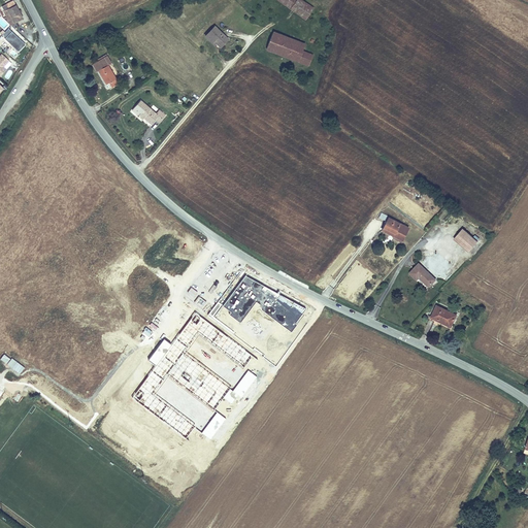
[(21,17),(13,2),(9,4),(6,0),(0,3),(8,23),(21,17)]
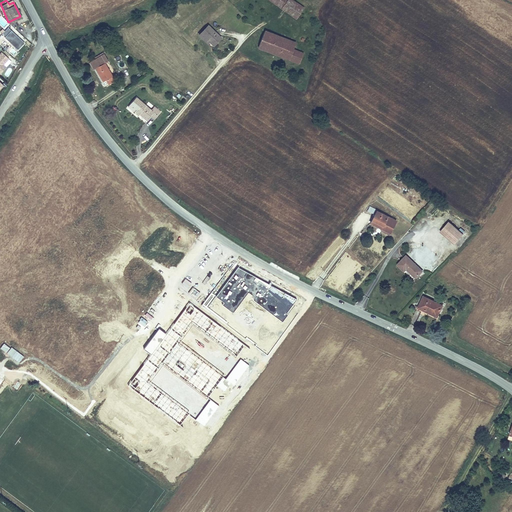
[(268,0),(281,9),(287,0),(268,0)]
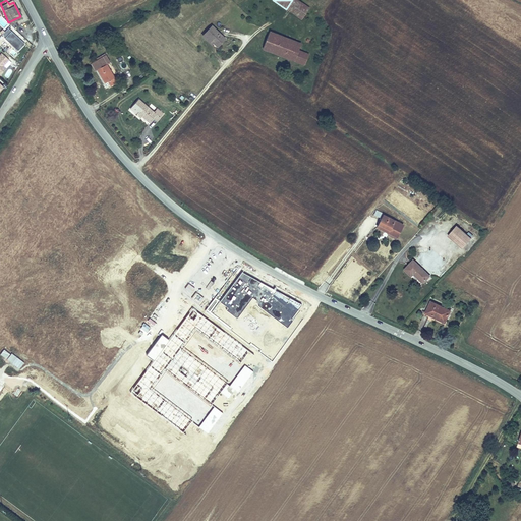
[(296,0),(292,0),(286,9),(299,17),(306,7),(296,0)]
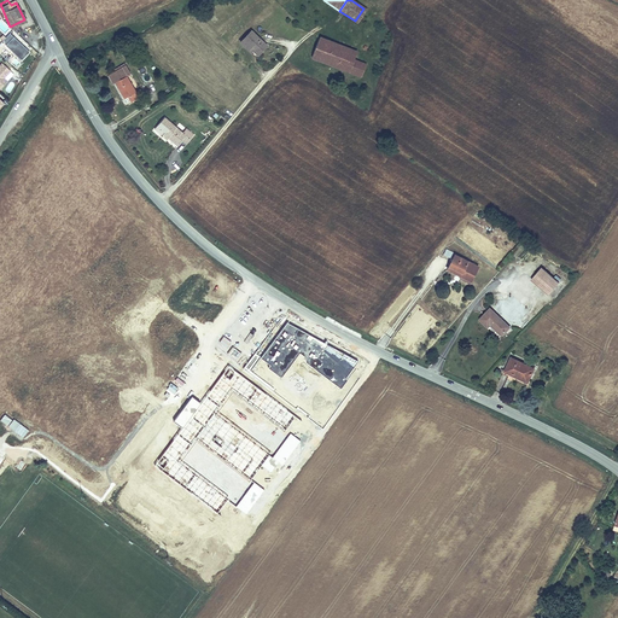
[(250,29),(239,41),(248,48),(251,45),(258,52),(266,45),(250,29)]
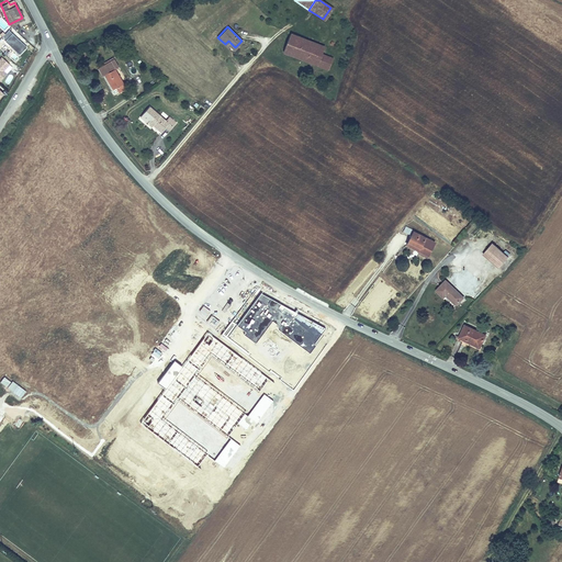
[(27,47),(10,31),(3,37),(7,40),(6,42),(20,55),(27,47)]
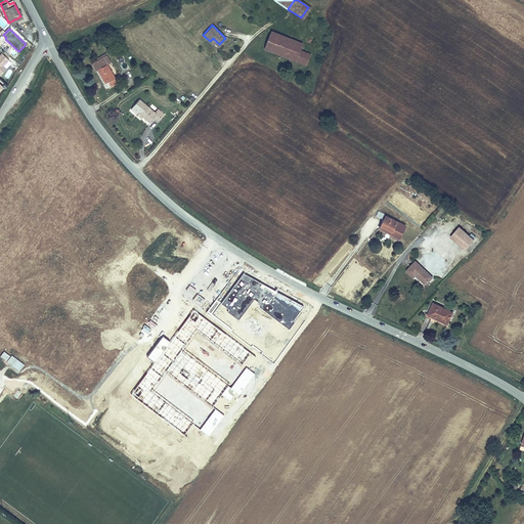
[(270,32),(263,48),(304,66),(308,56),(299,52),(301,45),(270,32)]
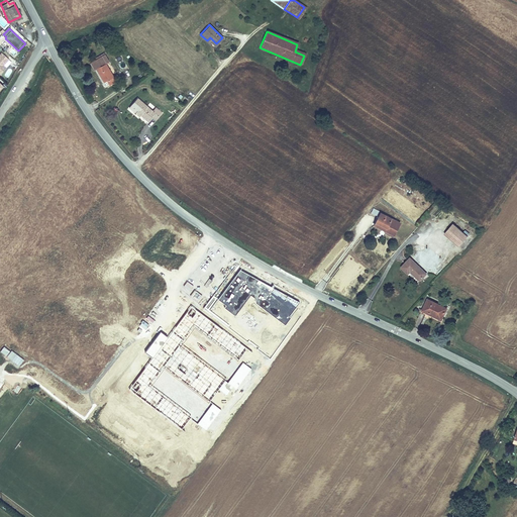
[(210,37),(207,40),(214,46),(216,43),(210,37)]
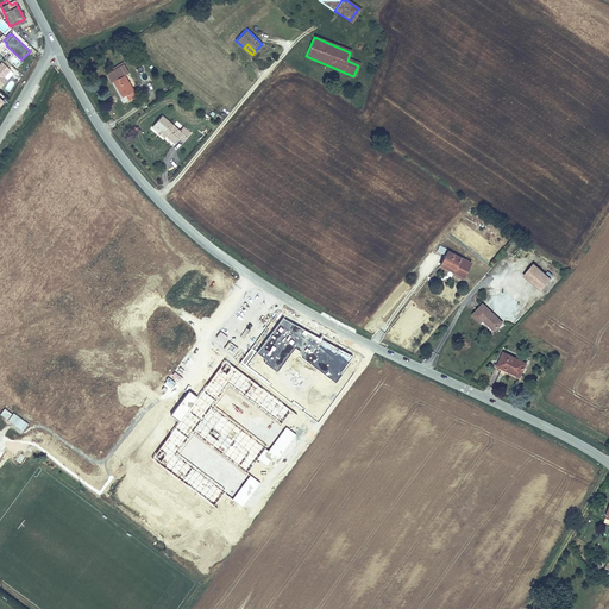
[(0,85),(0,86),(7,79),(2,75),(10,68),(1,61),(0,62),(0,85)]
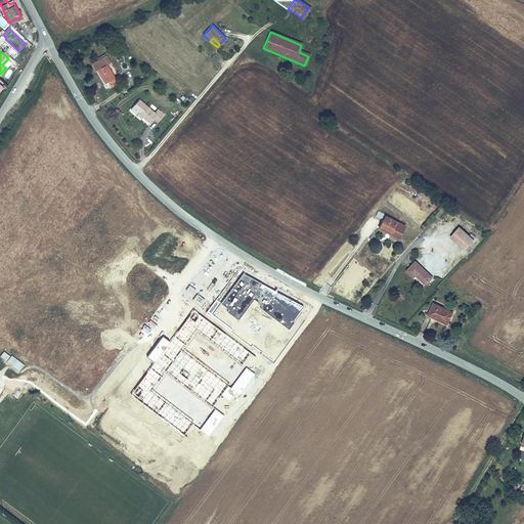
[(108,87),(121,80),(119,75),(112,79),(103,63),(110,60),(104,52),(89,61),(102,83),(105,81),(108,87)]
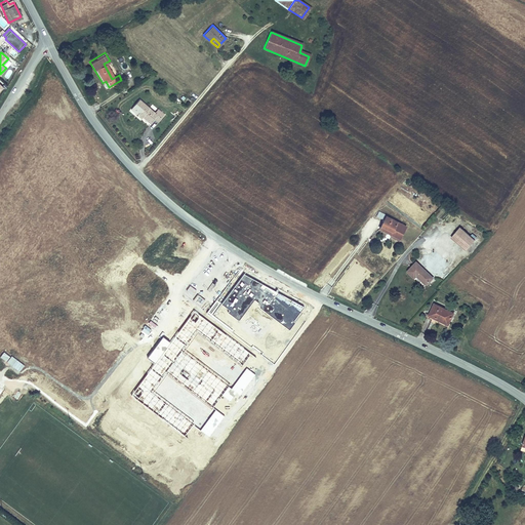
[(11,62),(8,58),(2,65),(6,68),(11,62)]
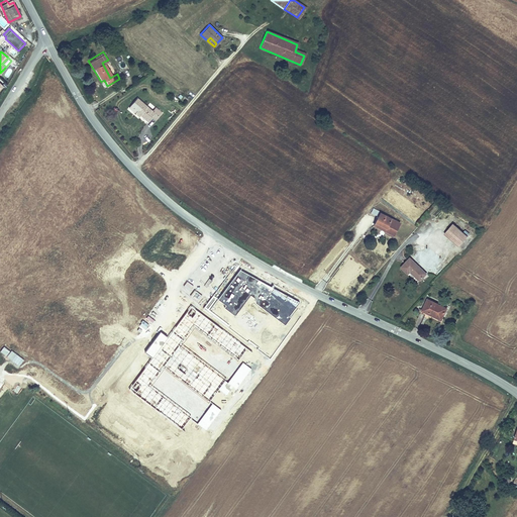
[(154,118),(161,111),(156,106),(152,110),(137,97),(129,106),(138,114),(141,112),(147,118),(150,114),(154,118)]
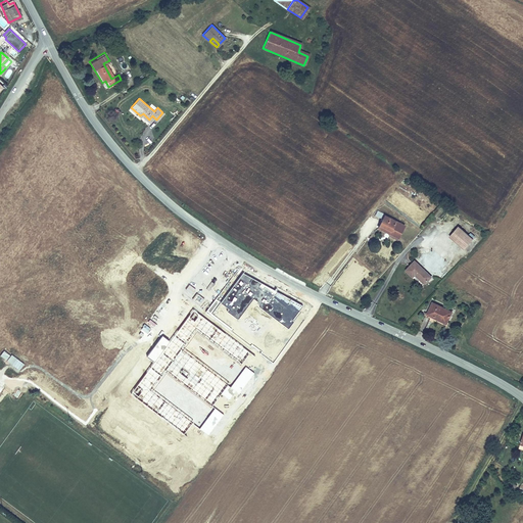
[(406,226),(385,215),(378,228),(389,234),(388,236),(397,241),(406,226)]
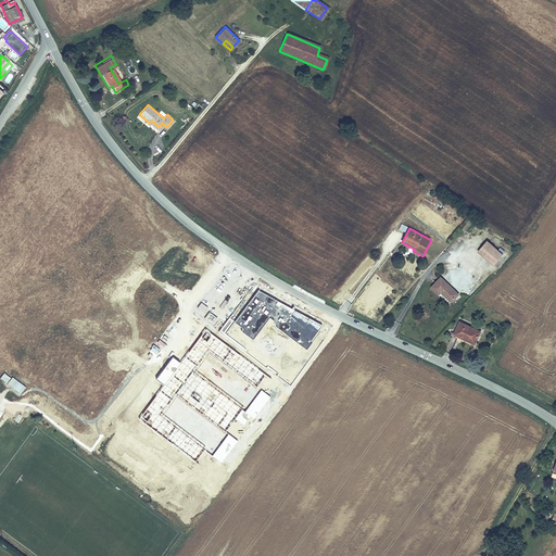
[(494,265),(504,254),(488,240),(478,252),(494,265)]
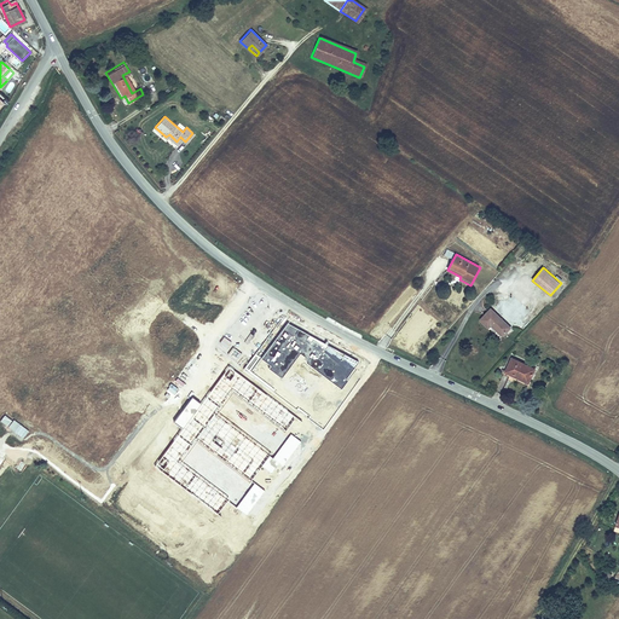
[(491,327),(503,337),(513,328),(491,308),(479,320),(489,329),(491,327)]
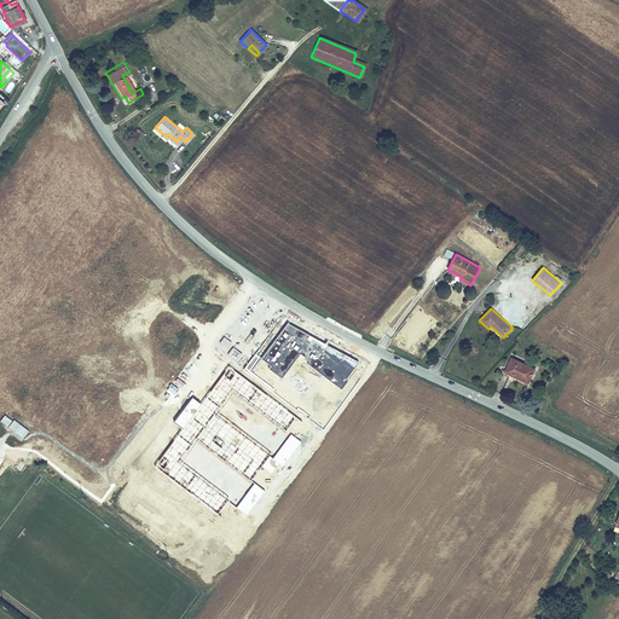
[(504,372),(530,385),(537,369),(512,357),(504,372)]
